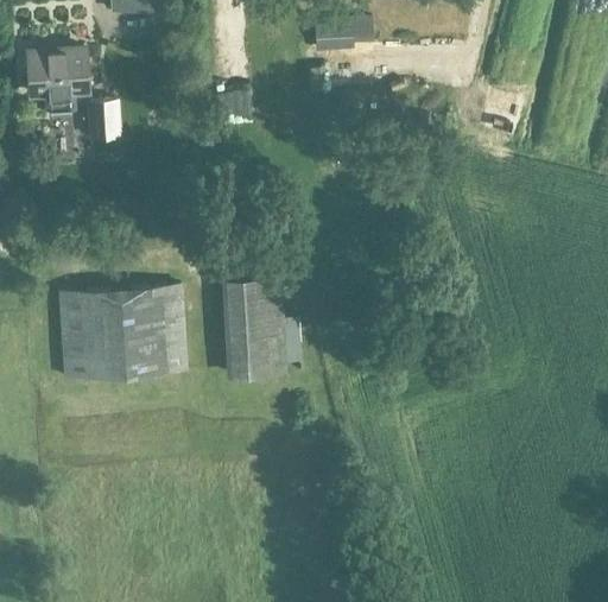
[(153,0),(109,0),(111,14),(153,16),(153,0)]
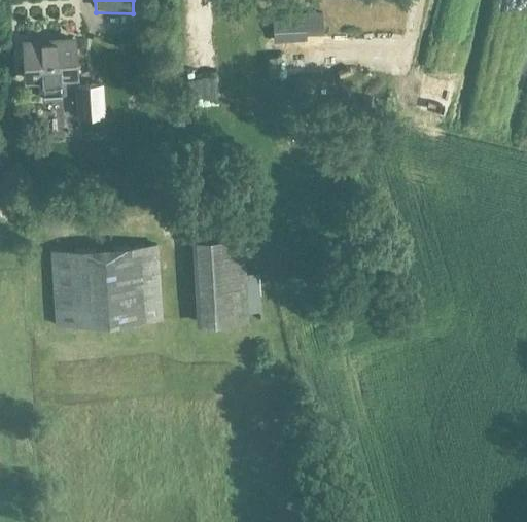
[(323,18),(273,20),(274,41),(307,40),(307,34),(323,33),(323,18)]
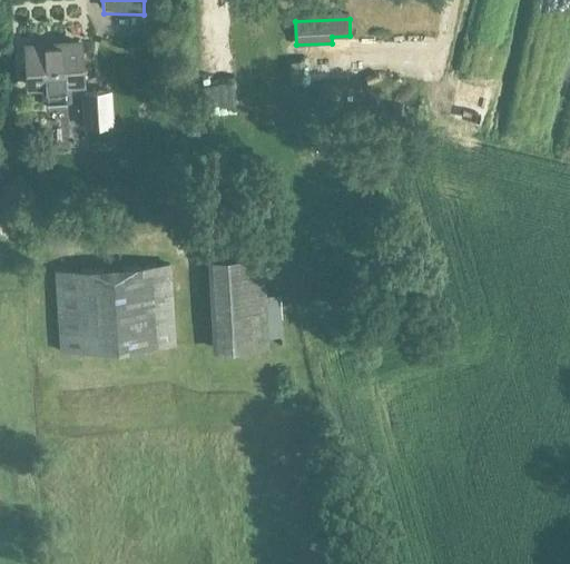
[(29,91),(84,88),(80,48),(64,49),(62,31),(42,32),(43,50),(27,51),(29,91)]
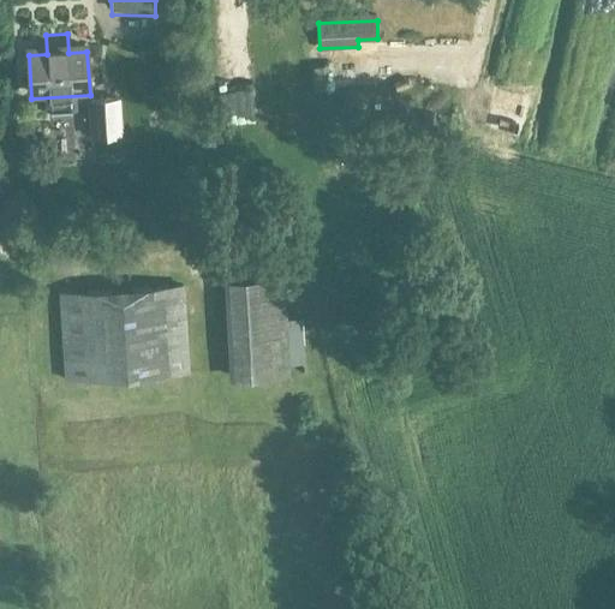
[(121,105),(88,107),(90,144),(124,141),(121,105)]
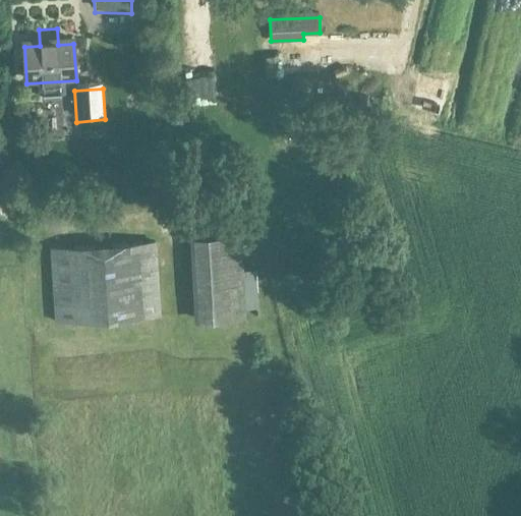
[(50,117),(71,116),(70,90),(49,90),(50,117)]
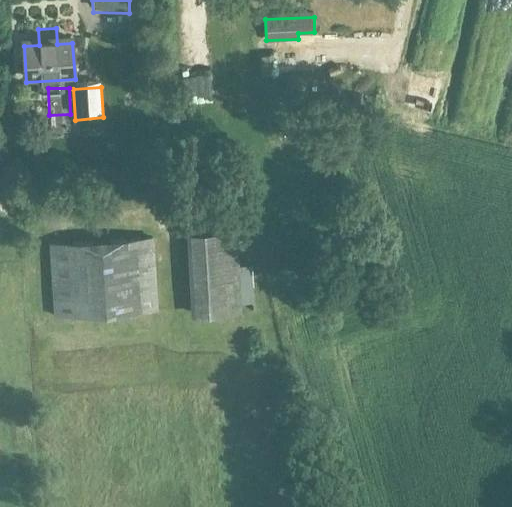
[(237,236),(186,239),(191,321),(242,318),(237,236)]
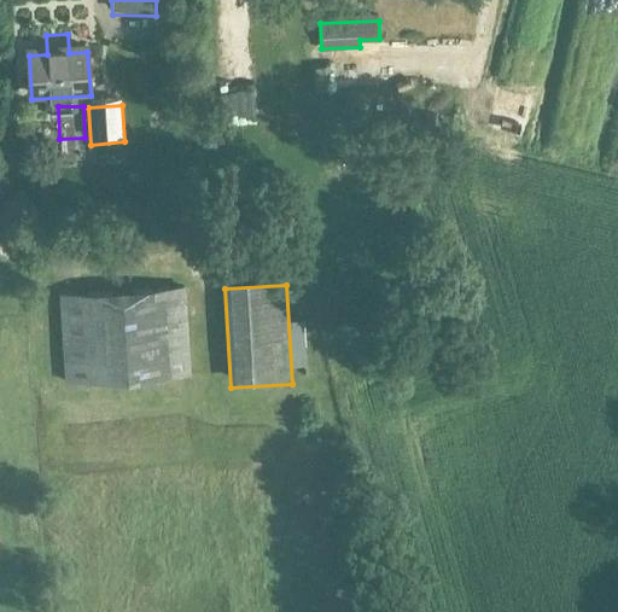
[(185,291),(59,299),(65,388),(191,379),(185,291)]
